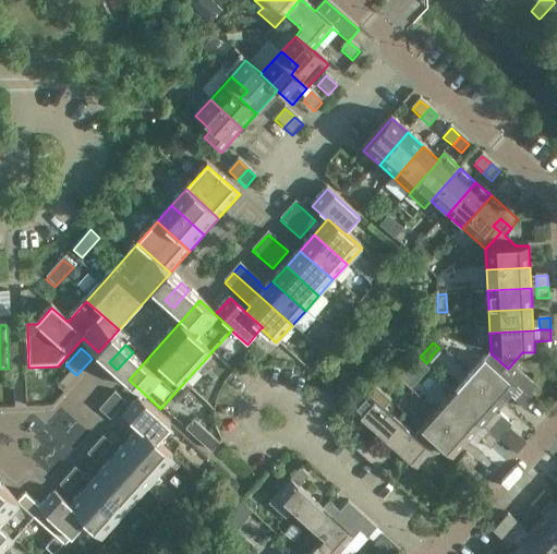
[(491,353),(470,376),(503,406),(518,389),(501,375),(508,369),(491,353)]
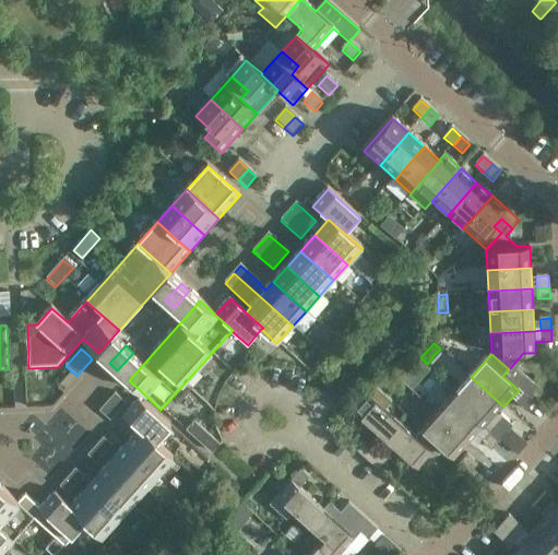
[(503,406),(471,377),(456,392),(473,408),(466,415),(483,429),(503,406)]
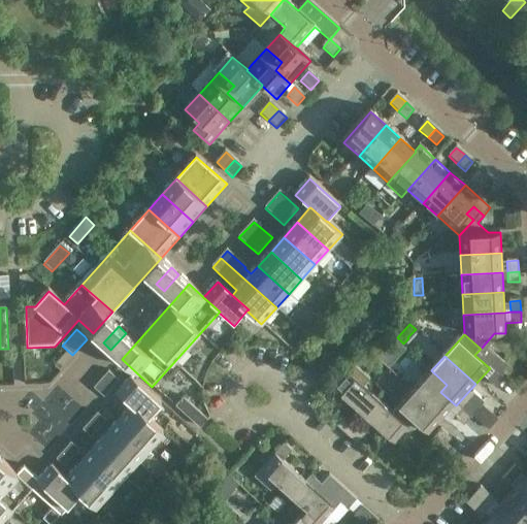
[(334,390),(364,417),(379,401),(364,388),(370,381),(355,366),(334,390)]
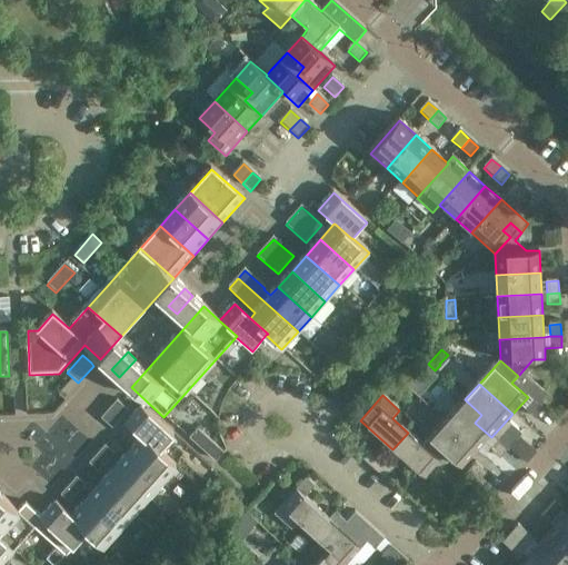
[(465,399),(446,422),(444,424),(477,453),(491,437),(475,423),(481,415),(465,399)]
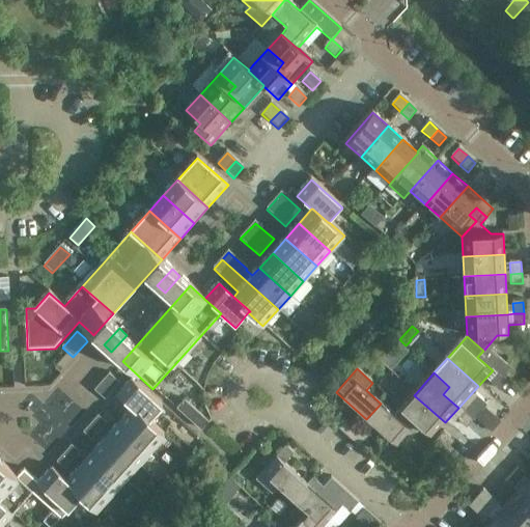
[(119,384),(113,379),(109,375),(94,391),(106,400),(119,384)]
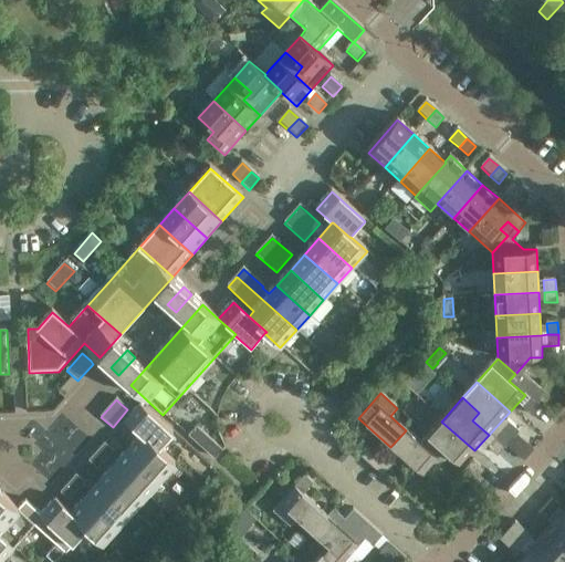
[(533,418),(541,409),(530,399),(522,408),(533,418)]
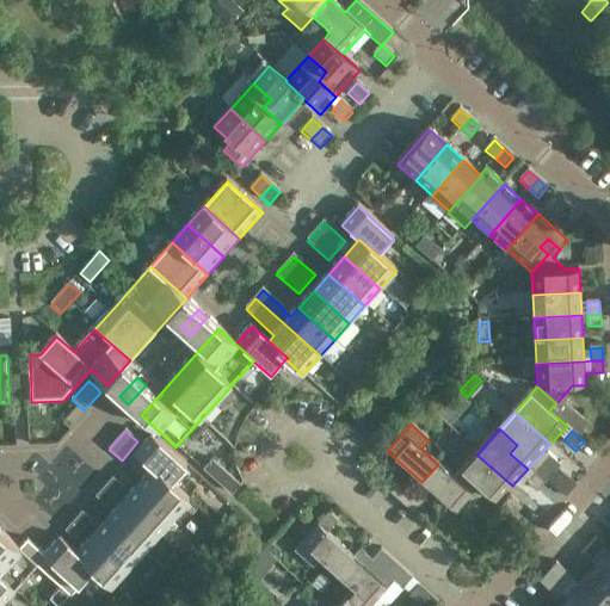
[(152,438),(135,456),(152,471),(153,470),(171,487),(172,486),(188,469),(152,438)]
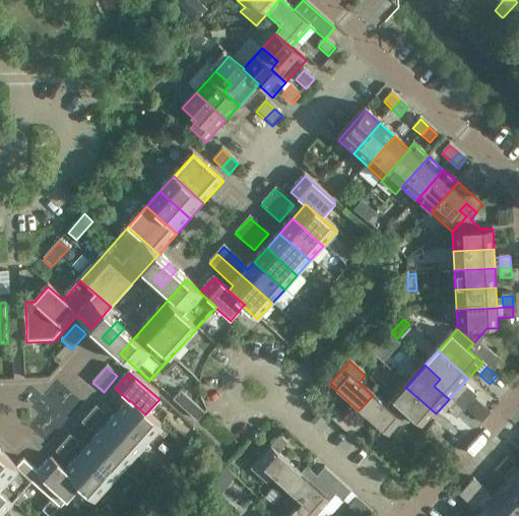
[(436,413),(405,387),(392,401),(408,415),(407,416),(422,429),(436,413)]
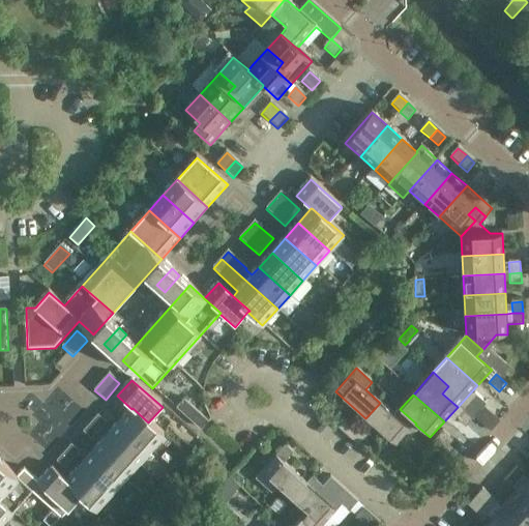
[(474,419),(487,405),(475,396),(464,410),(474,419)]
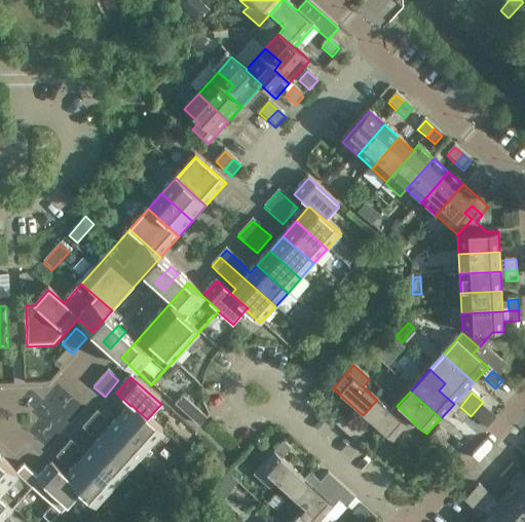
[(199,429),(202,425),(207,419),(183,398),(175,406),(199,429)]
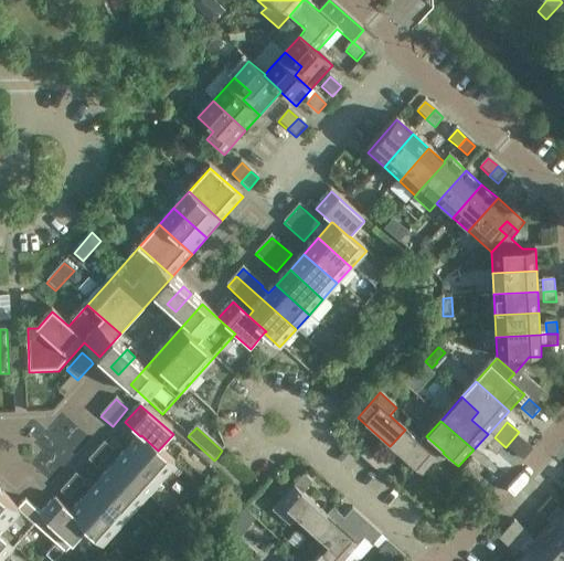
[(421,443),(405,430),(390,446),(422,475),(443,453),(444,452),(426,436),(421,443)]
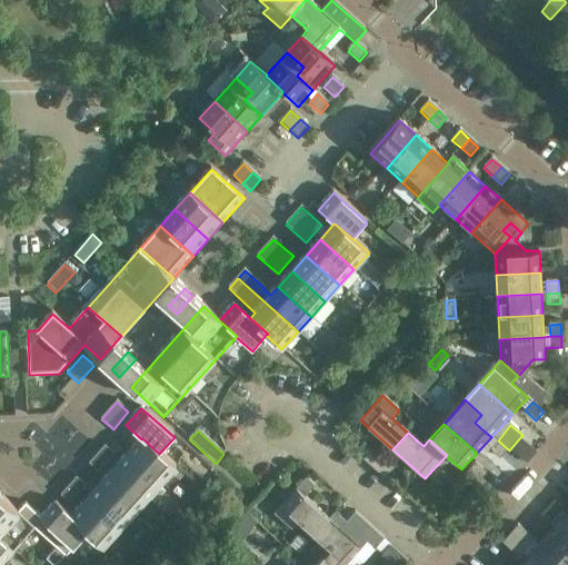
[(141,439),(129,454),(162,483),(160,453),(159,454),(142,438),(141,439)]
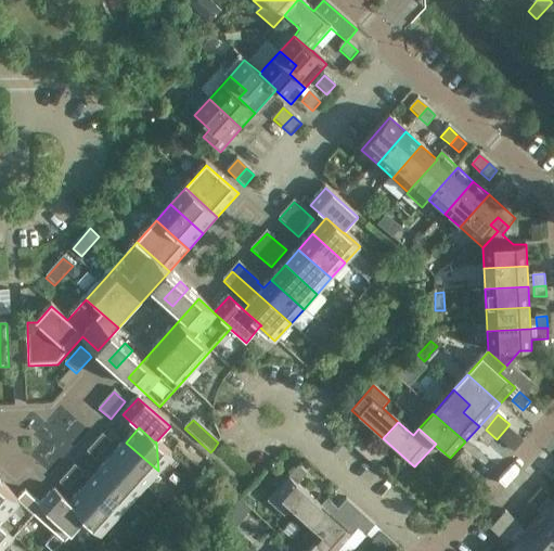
[(497,439),(486,430),(476,439),(487,449),(497,439)]
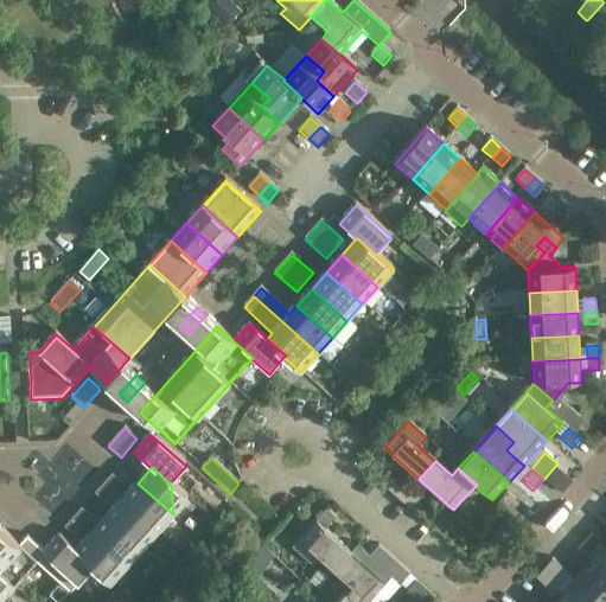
[(113,476),(96,495),(106,504),(122,485),(113,476)]
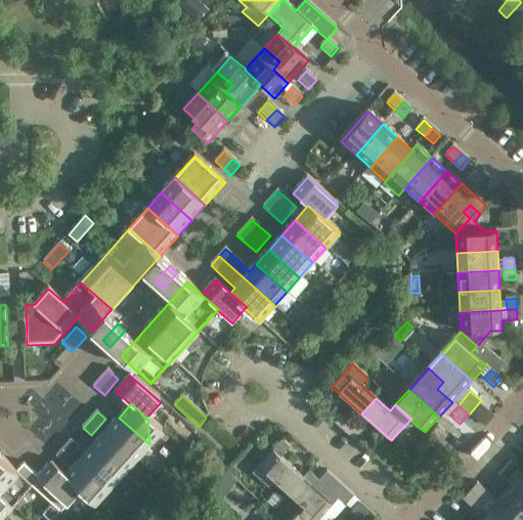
[(333,424),(354,442),(361,433),(341,415),(333,424)]
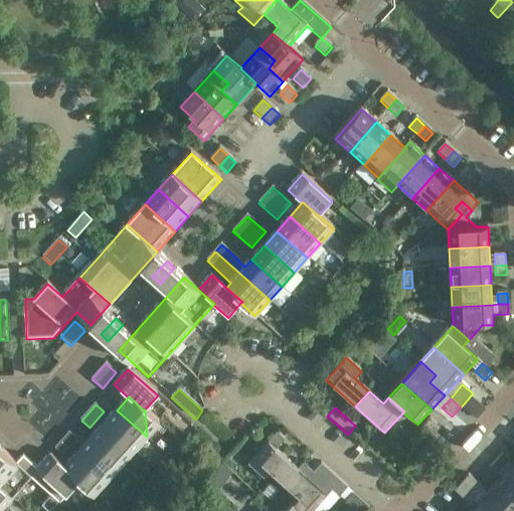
[(117,410),(103,426),(133,453),(147,437),(117,410)]
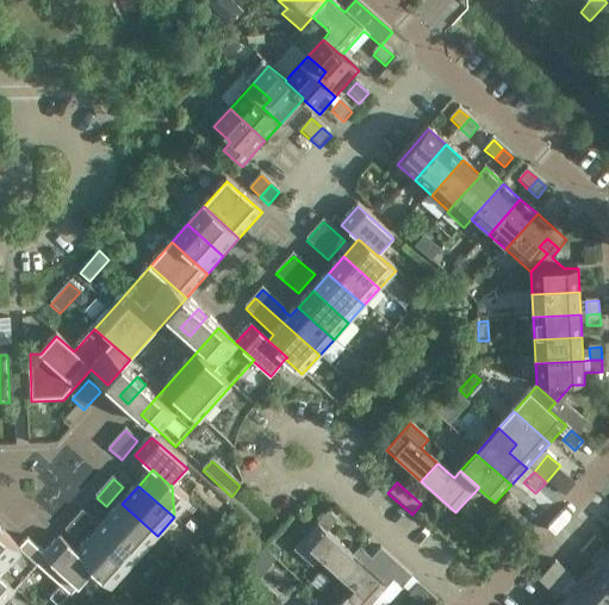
[(501,507),(514,518),(522,509),(510,497),(501,507)]
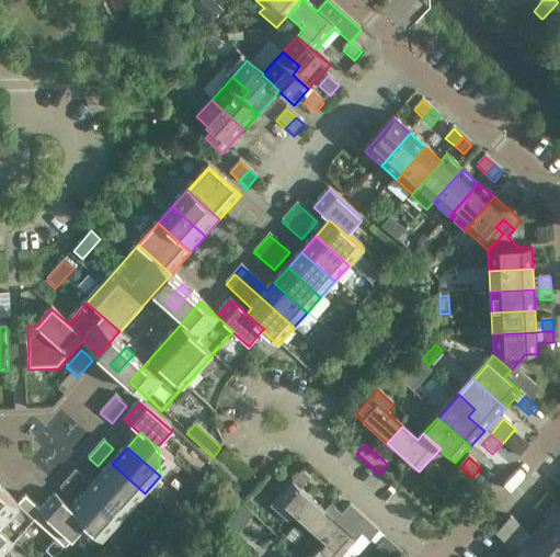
[(112,464),(99,479),(130,509),(145,493),(112,464)]
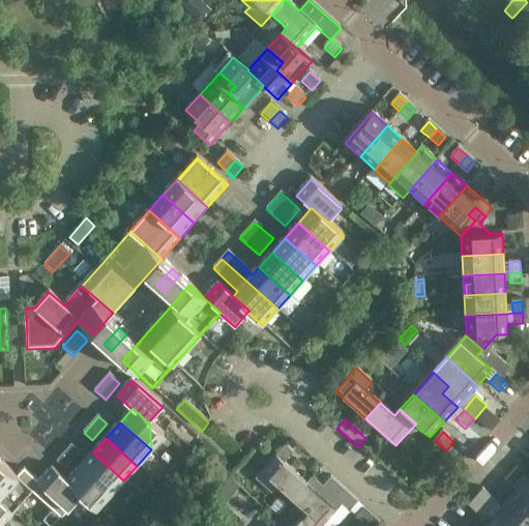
[(71,445),(57,462),(65,469),(80,454),(75,448),(71,445)]
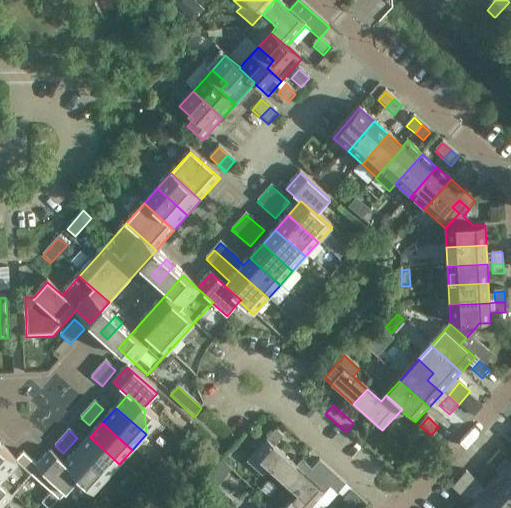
[(269,470),(283,483),(296,468),(275,449),(284,439),(276,431),(247,463),(263,477),(269,470)]
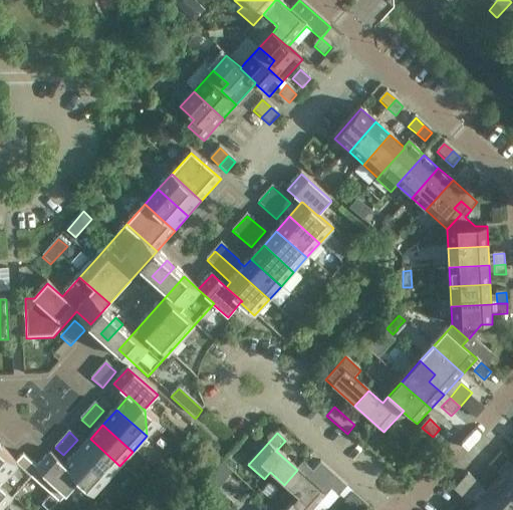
[(90,439),(77,453),(107,480),(119,466),(90,439)]
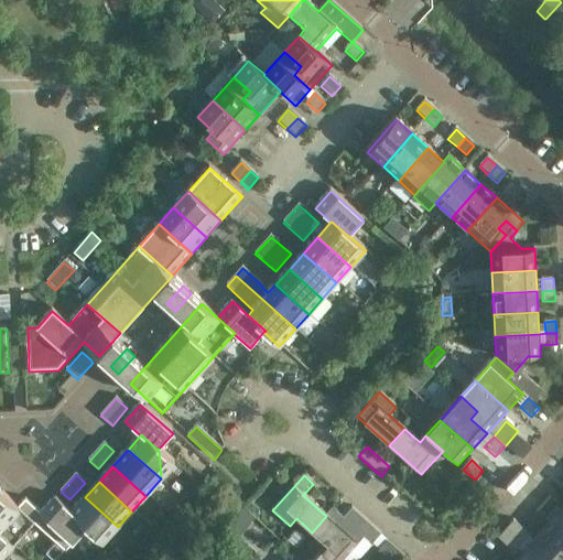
[(3,559),(34,525),(34,524),(18,509),(0,492),(0,559),(3,559)]
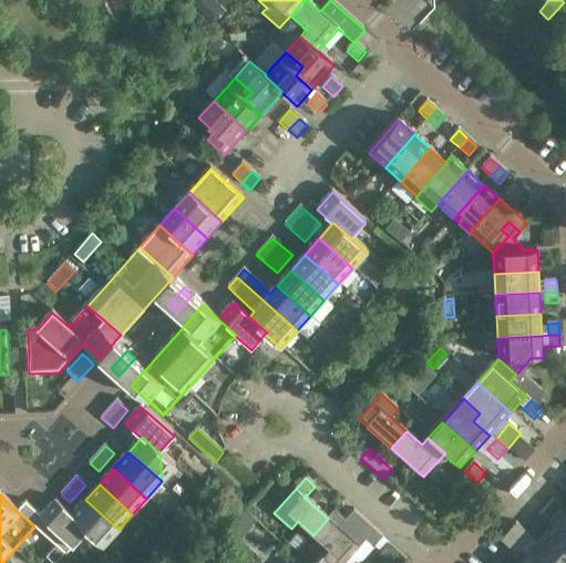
[(71,515),(71,517),(88,532),(103,546),(119,530),(85,500),(71,515)]
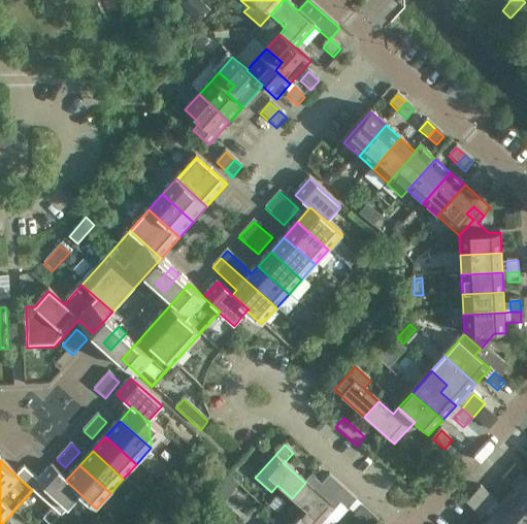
[(24,468),(17,477),(32,490),(32,491),(62,517),(81,495),(66,481),(66,480),(52,466),(38,482),(24,468)]
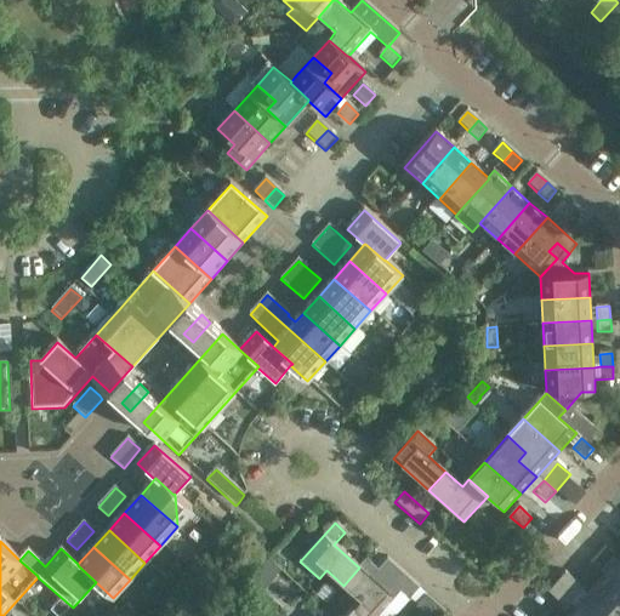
[(367,559),(359,568),(343,586),(360,600),(353,608),(362,615),(380,615),(400,593),(409,600),(420,589),(387,560),(379,570),(367,559)]
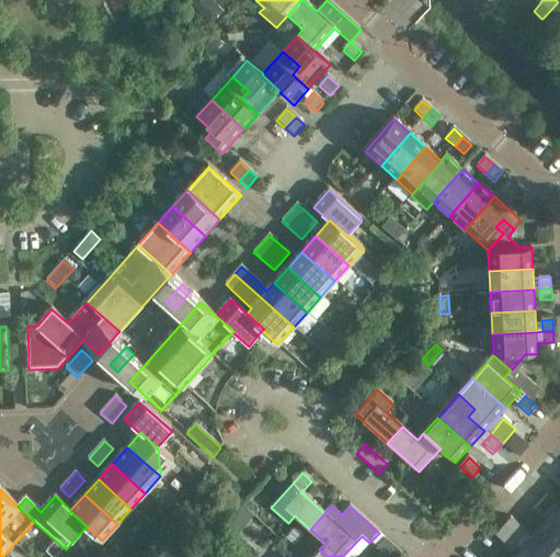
[(559,522),(552,516),(538,532),(559,550),(559,522)]
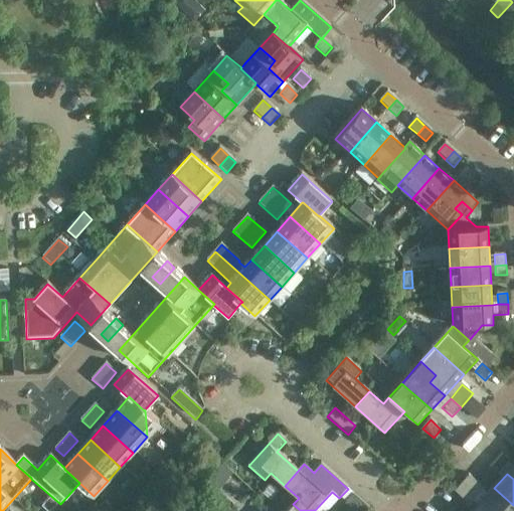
[(455,492),(467,503),(471,506),(485,490),(469,476),(455,492)]
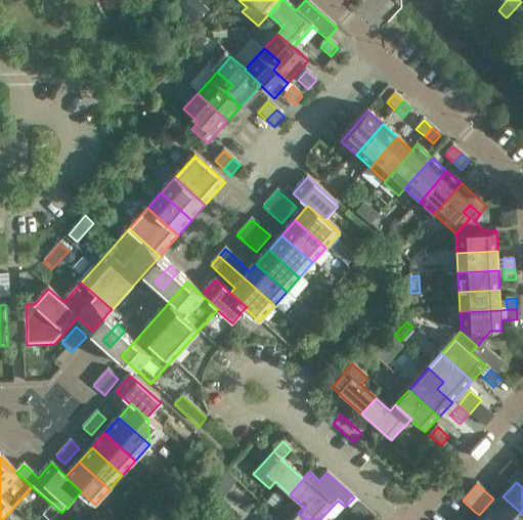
[(522,514),(503,496),(489,512),(498,519),(522,519),(522,514)]
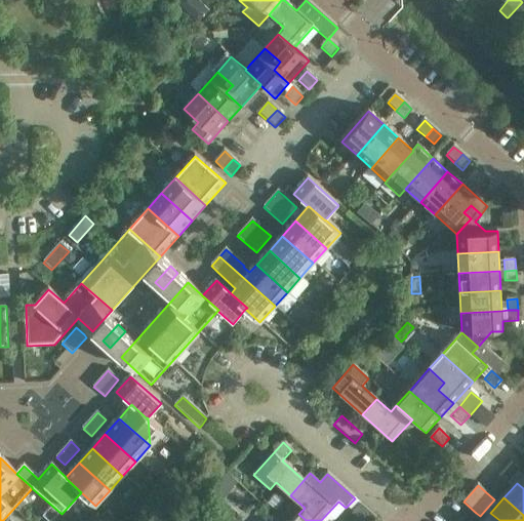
[(55,520),(59,515),(49,506),(42,512),(51,520),(55,520)]
